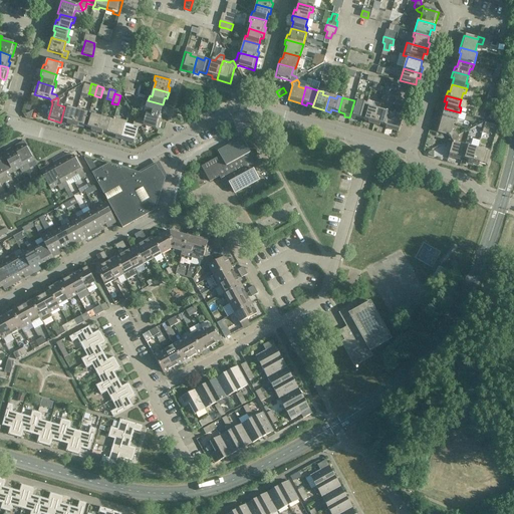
[(163,104),(148,100),(145,112),(147,113),(162,117),(163,111),(161,111),(163,104)]
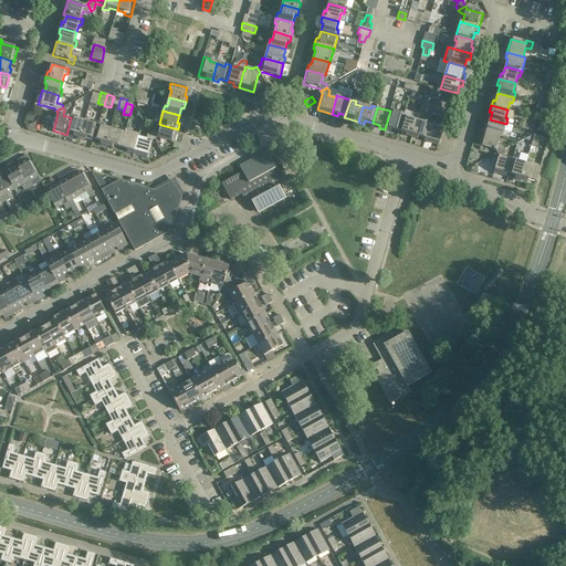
[(404,114),(390,111),(385,129),(391,132),(391,129),(399,130),(404,114)]
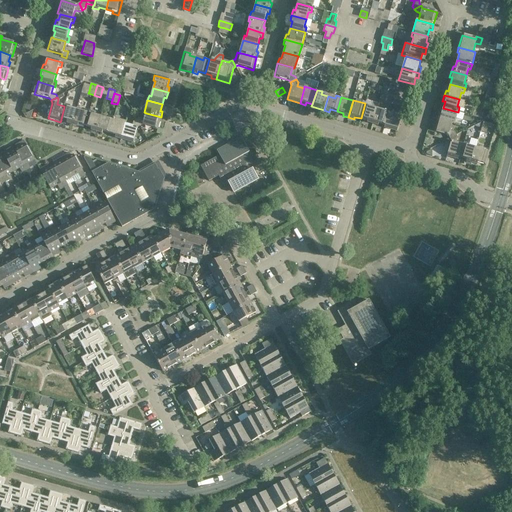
[(366,101),(365,103),(361,118),(367,120),(367,123),(372,124),(377,109),(378,104),(366,101)]
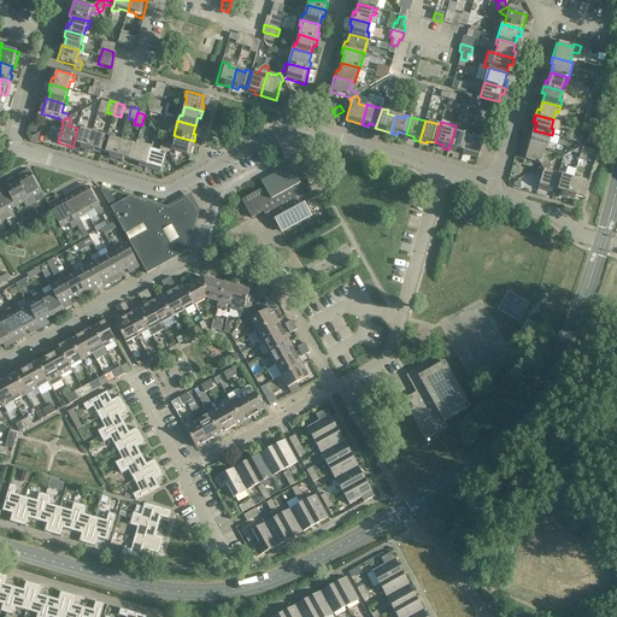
[(470,130),(469,133),(470,134),(469,136),(464,151),(463,154),(479,158),(483,141),(487,142),(492,124),(483,122),(477,133),(470,130)]
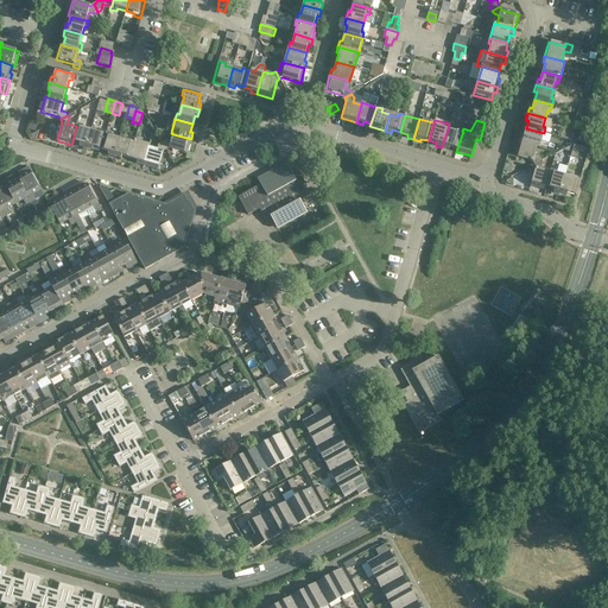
[(76,124),(76,126),(76,127),(73,141),(73,143),(80,144),(80,147),(86,149),(90,131),(82,128),(83,126),(76,124)]
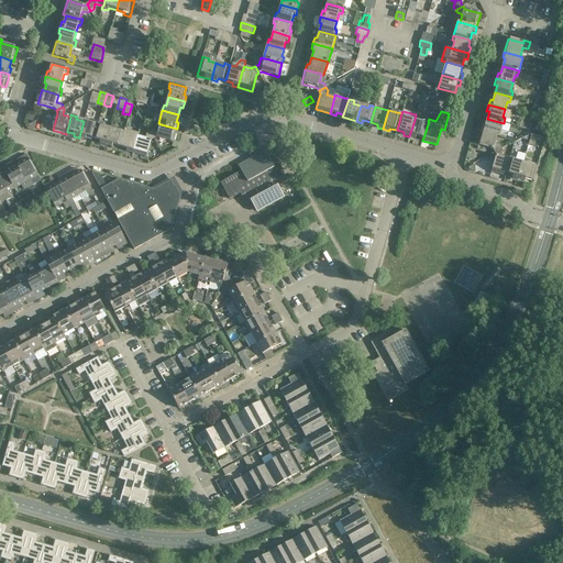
[(85,119),(84,121),(79,138),(86,140),(86,136),(94,139),(98,122),(92,121),(85,119)]
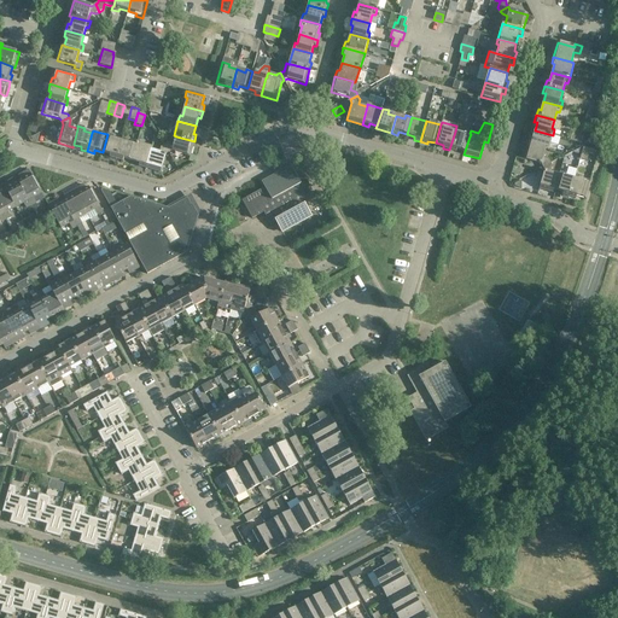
[(553,135),(535,130),(532,139),(530,138),(528,144),(546,150),(548,151),(553,135)]
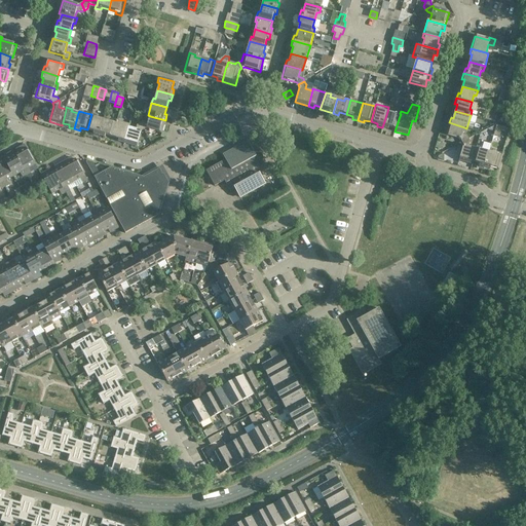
[(395,114),(387,112),(382,127),(388,129),(388,126),(396,128),(400,116),(401,114),(400,113),(395,112),(395,114)]
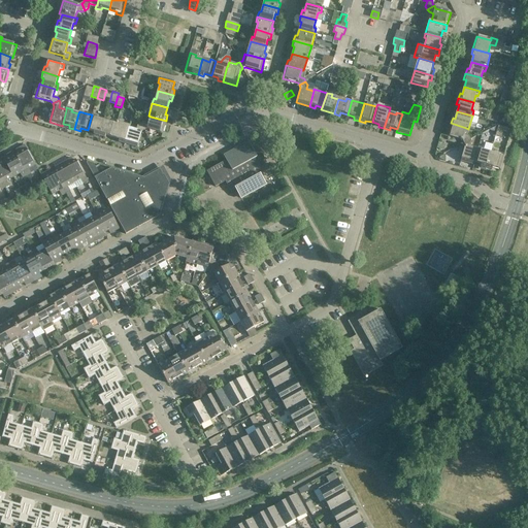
[(97,117),(92,114),(88,130),(95,132),(94,134),(99,136),(104,121),(96,119),(97,117)]
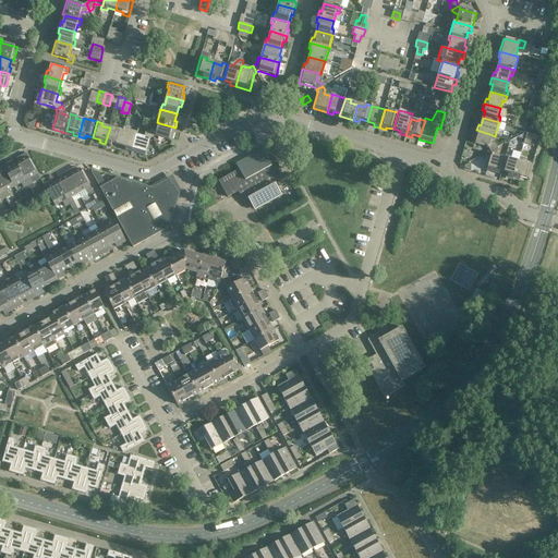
[(159,123),(157,131),(152,130),(148,131),(153,138),(155,136),(171,141),(176,128),(159,123)]
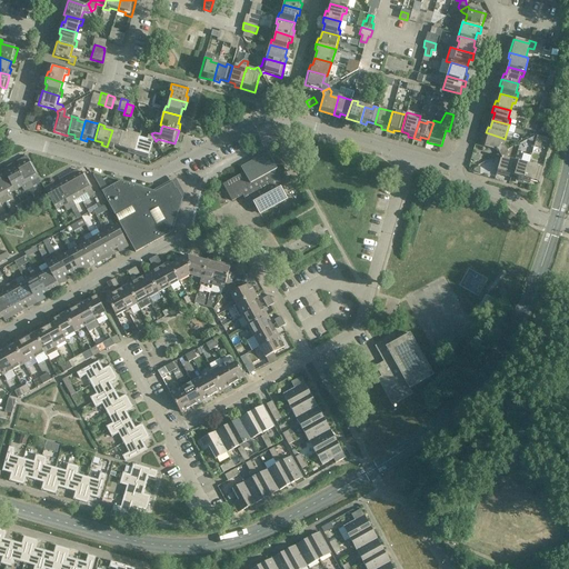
[(120,132),(112,130),(107,147),(113,149),(115,146),(121,148),(126,132),(120,130),(120,132)]
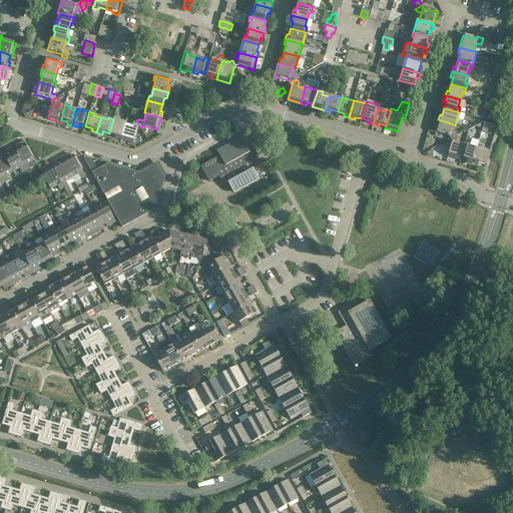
[(126,122),(113,119),(109,133),(116,135),(115,137),(121,139),(125,124),(126,122)]
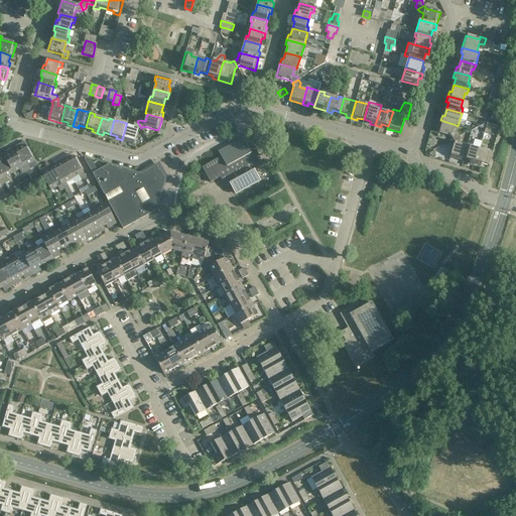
[(456,125),(440,120),(436,133),(452,137),(454,140),(460,136),(458,133),(454,132),(456,125)]
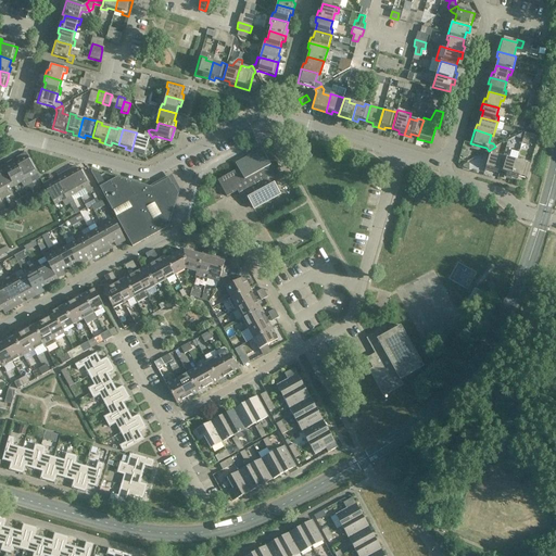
[(152,138),(148,130),(144,133),(143,137),(136,135),(131,151),(144,155),(149,139),(152,138)]
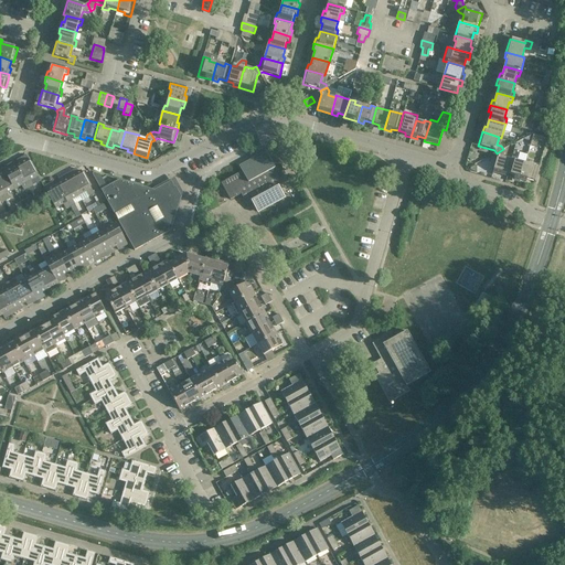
[(505,152),(503,149),(497,153),(498,156),(493,172),(507,177),(508,173),(511,160),(503,158),(505,152)]
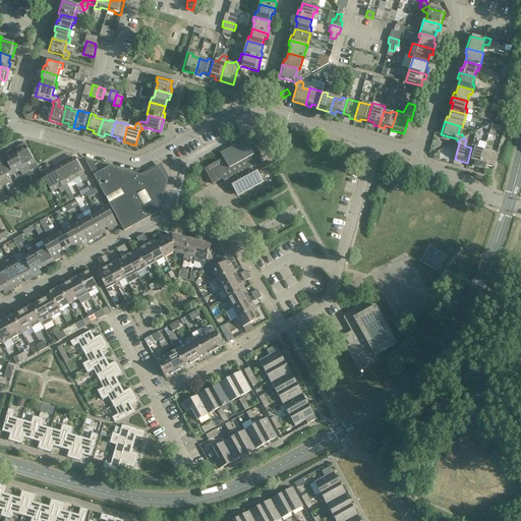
[(253,155),(245,140),(221,154),(223,159),(204,169),(213,184),(224,178),(226,182),(224,183),(228,188),(232,186),(237,195),(263,182),(256,172),(267,167),(266,164),(258,152),(253,155)]
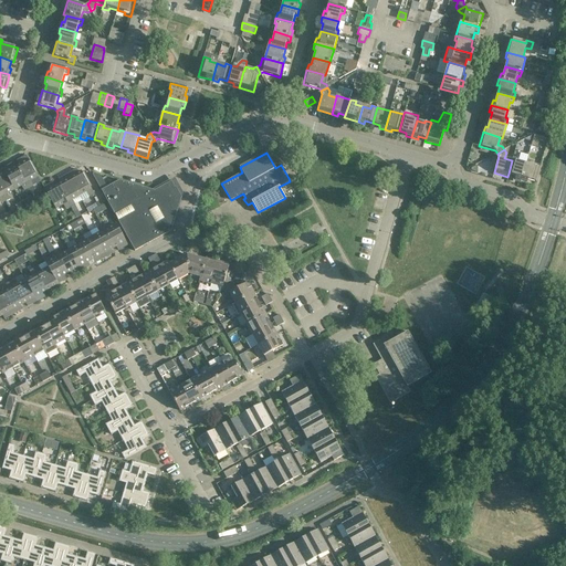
[(38,177),(25,156),(17,160),(19,165),(17,167),(29,188),(33,186),(30,180),(38,177)]
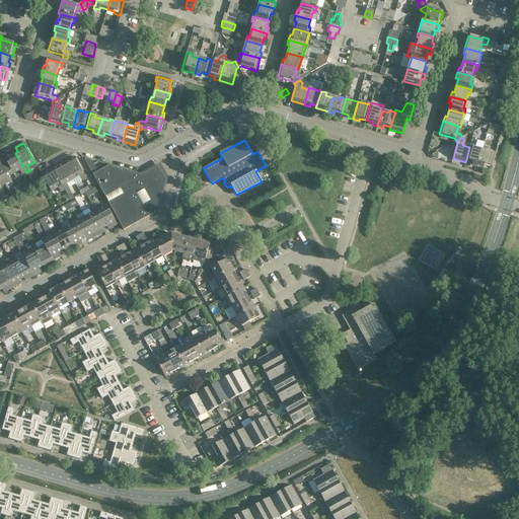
[(470,144),(469,147),(466,159),(472,161),(472,163),(477,165),(482,150),(474,148),(475,146),(470,144)]
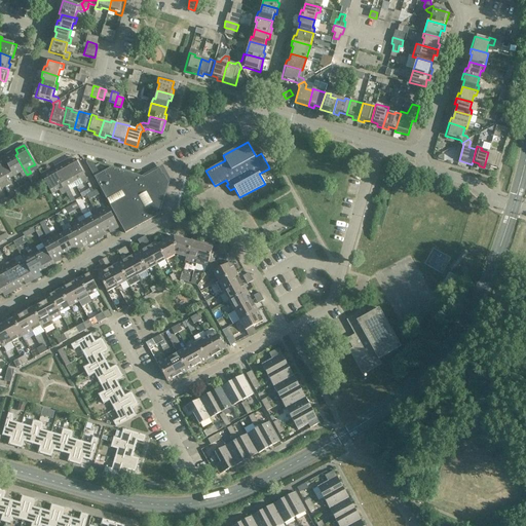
[(10,152),(2,157),(12,176),(20,173),(22,178),(27,175),(15,155),(12,156),(10,152)]
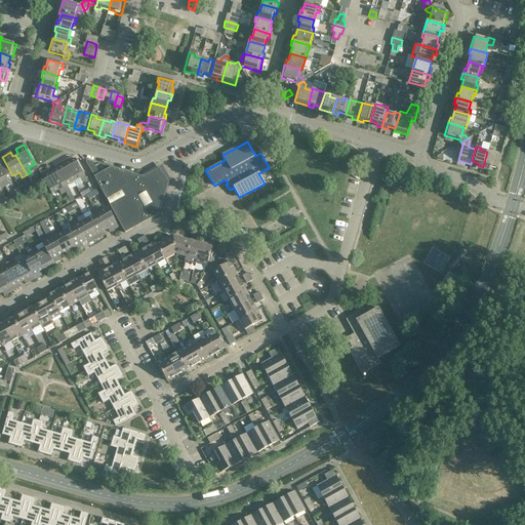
[(494,154),(487,152),(483,167),(489,169),(489,166),(496,168),(501,153),(495,152),(494,154)]
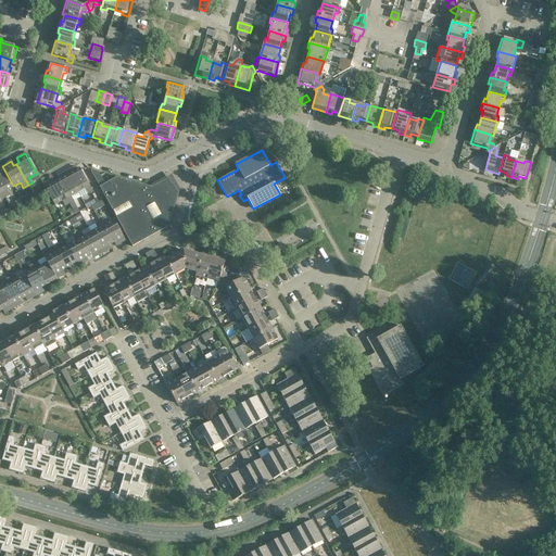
[(13,186),(2,166),(0,166),(0,188),(5,198),(10,196),(7,190),(13,186)]
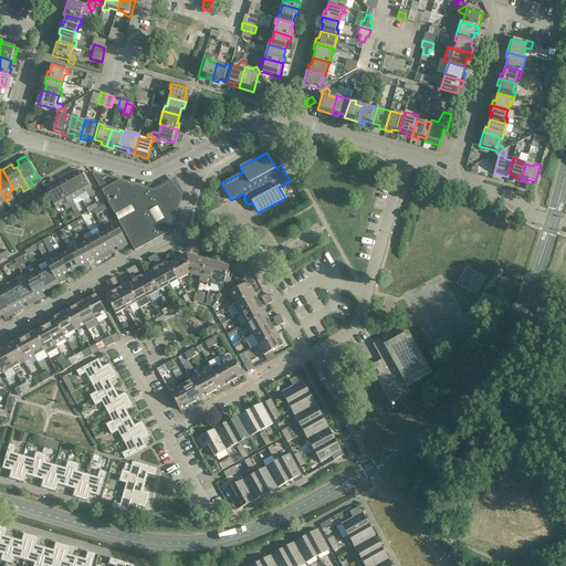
[(79,174),(76,169),(67,175),(79,195),(86,191),(88,197),(94,194),(82,171),(79,174)]
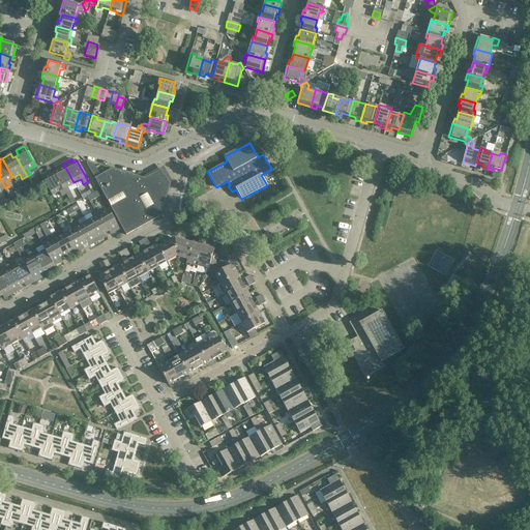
[(88,163),(87,164),(95,178),(126,235),(160,216),(159,214),(162,213),(169,186),(170,185),(165,175),(164,176),(160,170),(143,180),(142,178),(112,169),(100,176),(93,164),(88,163)]
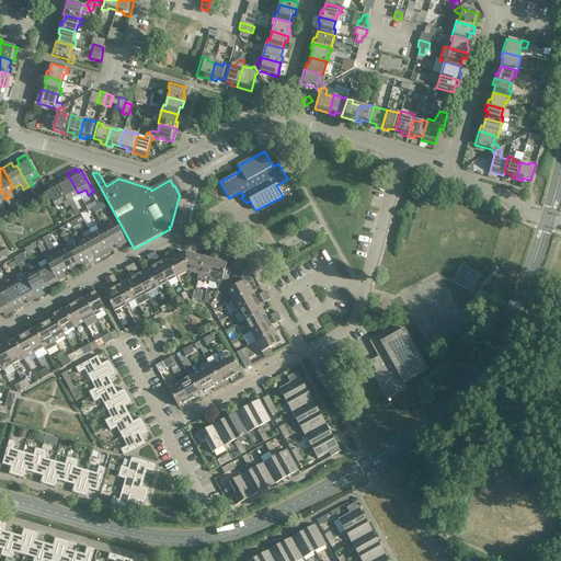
[(78,193),(67,173),(58,178),(60,182),(57,183),(69,205),(73,203),(71,197),(78,193)]
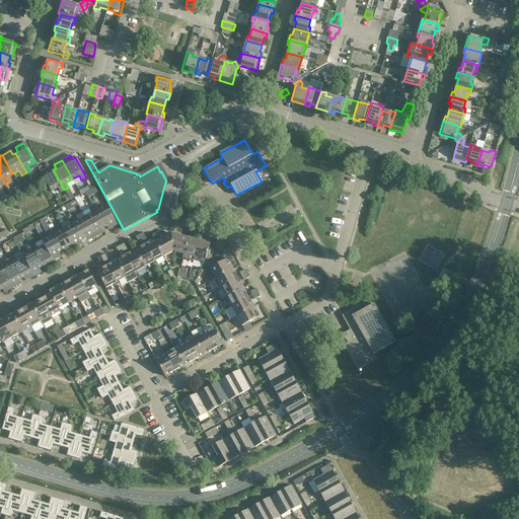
[(40,172),(44,178),(51,191),(58,187),(60,192),(64,190),(53,169),(51,171),(49,167),(40,172)]
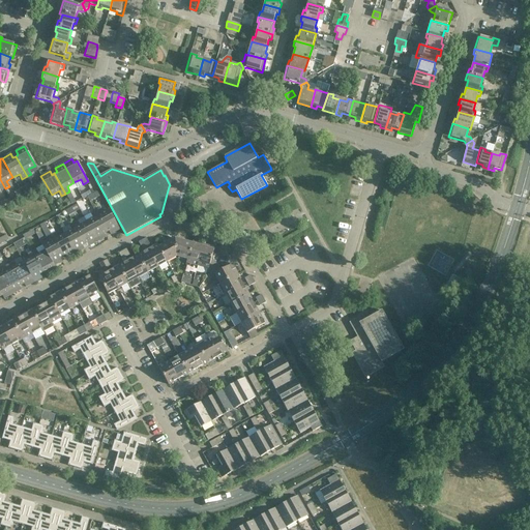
[(25,186),(20,189),(23,195),(28,193),(25,186)]
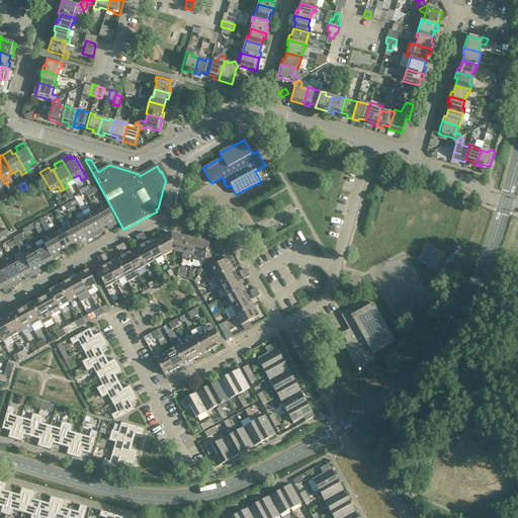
[(9,193),(0,198),(0,200),(1,202),(11,196),(9,193)]
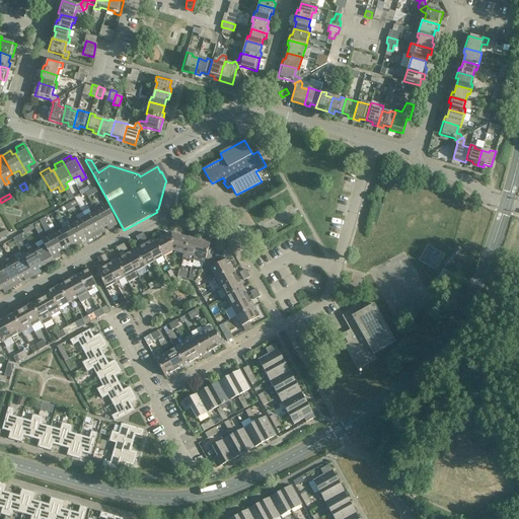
[(97,205),(93,207),(104,227),(106,225),(108,229),(118,225),(106,206),(99,209),(97,205)]
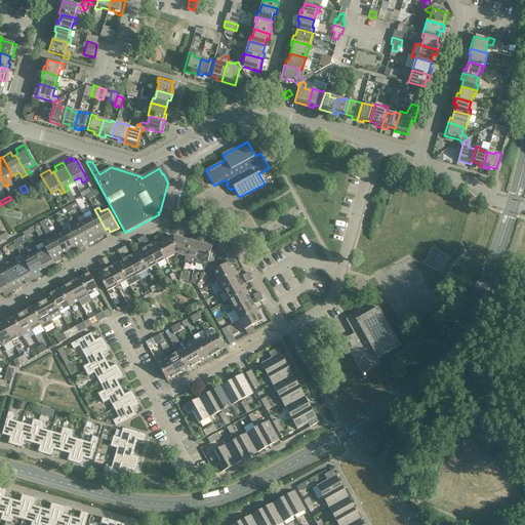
[(106,230),(94,209),(90,211),(92,216),(86,219),(96,239),(105,235),(103,231),(106,230)]
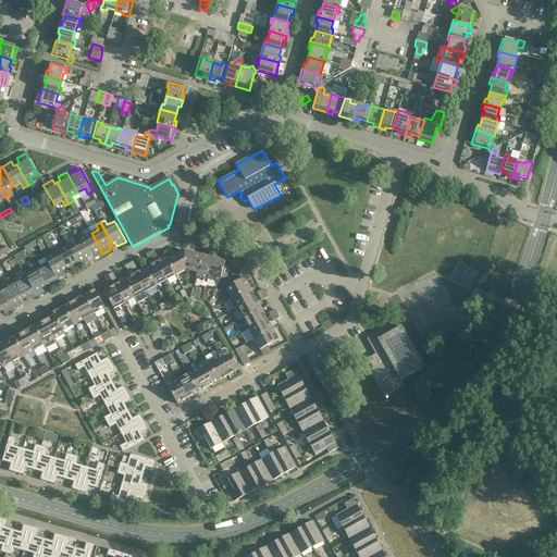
[(82,232),(77,235),(89,256),(91,255),(94,259),(102,254),(91,233),(84,237),(82,232)]
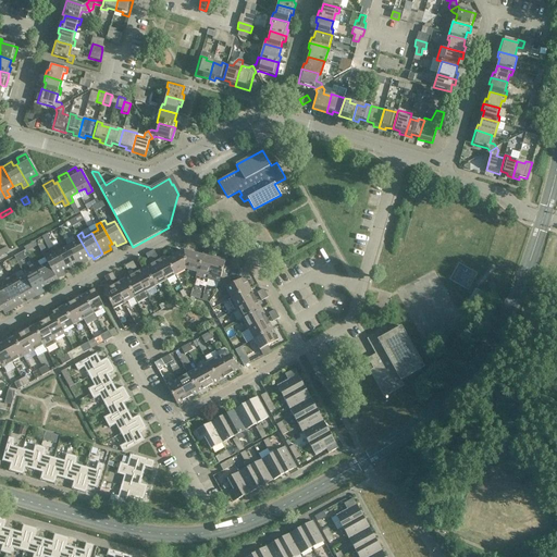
[(89,256),(77,235),(72,237),(75,243),(69,246),(79,267),(88,262),(86,258),(89,256)]
